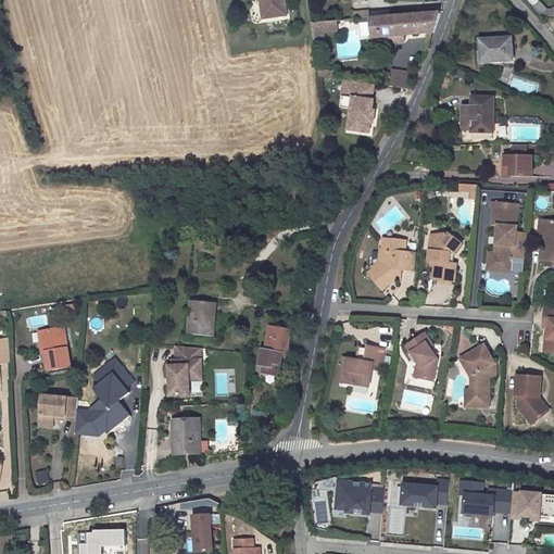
[(256,0),(257,7),(269,4),(269,12),(282,11),(280,0),(256,0)]
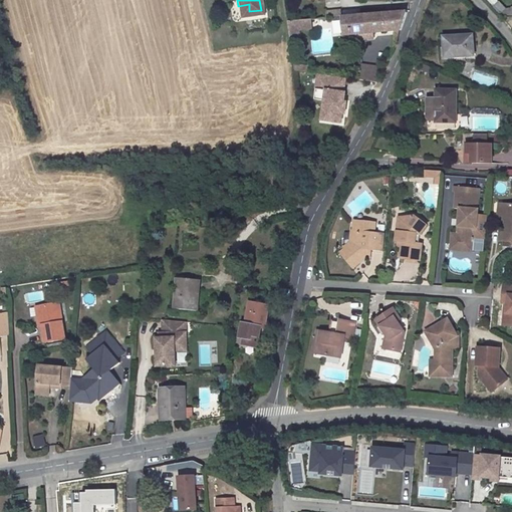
[(485,0),(497,11),(503,5),(497,0),(485,0)]
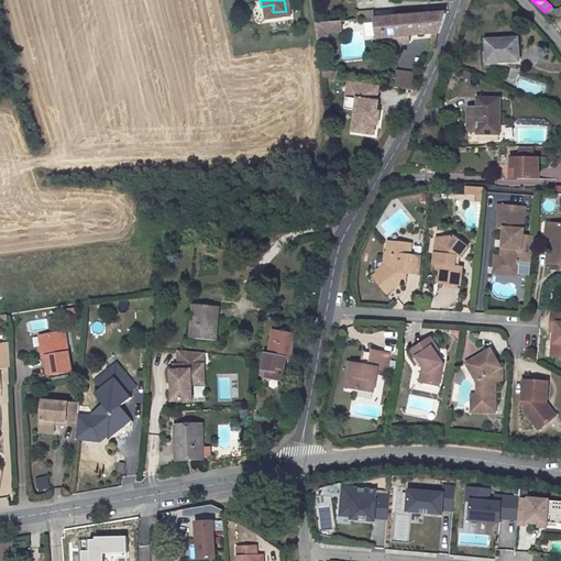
[(261,7),(262,13),(273,12),(273,4),(261,7)]
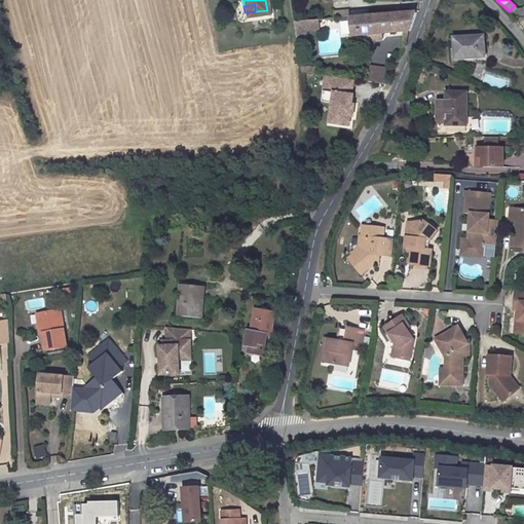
[(414,11),(348,16),(350,34),(364,33),(365,38),(374,37),(379,32),(409,29),(414,11)]
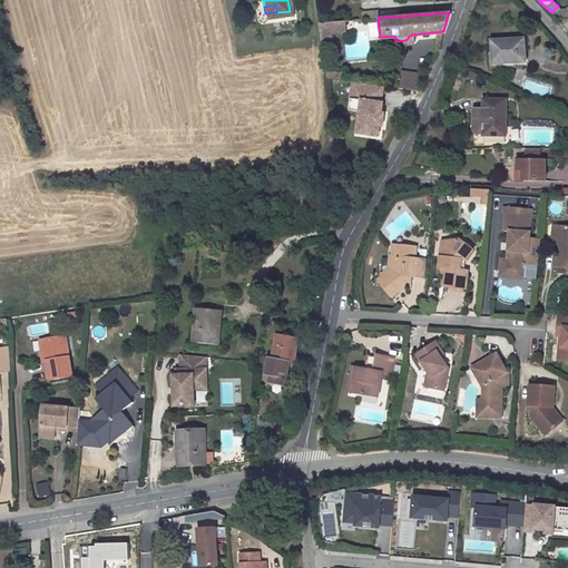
[(344,18),(317,20),(320,30),(327,29),(345,28),(344,18)]
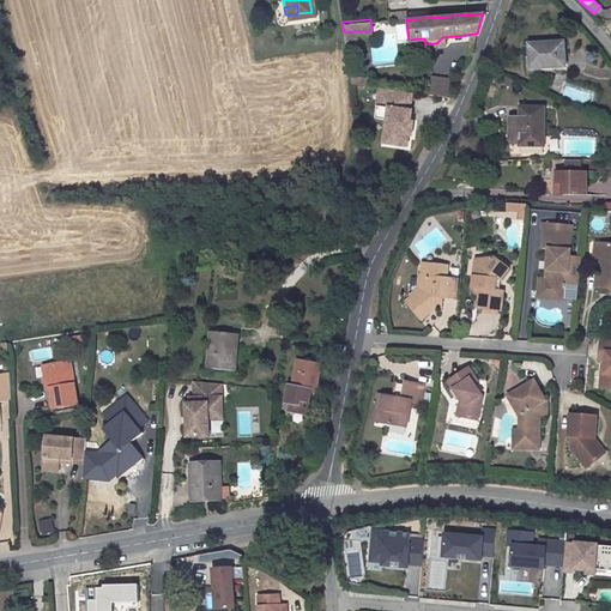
[(521,59),(556,59),(556,35),(521,35),(521,59)]
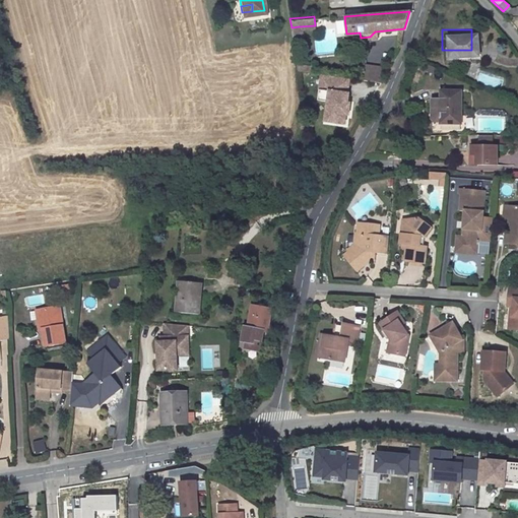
[(310,64),(296,61),(297,68),(309,70),(310,64)]
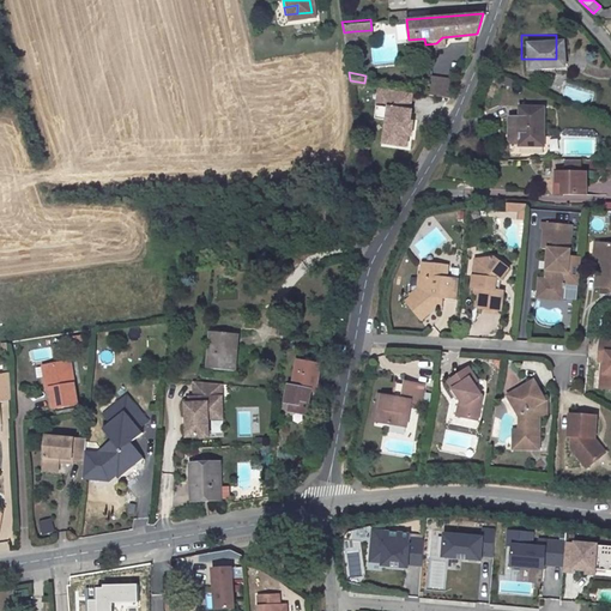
[(459,80),(430,76),(427,94),(453,97),(459,80)]
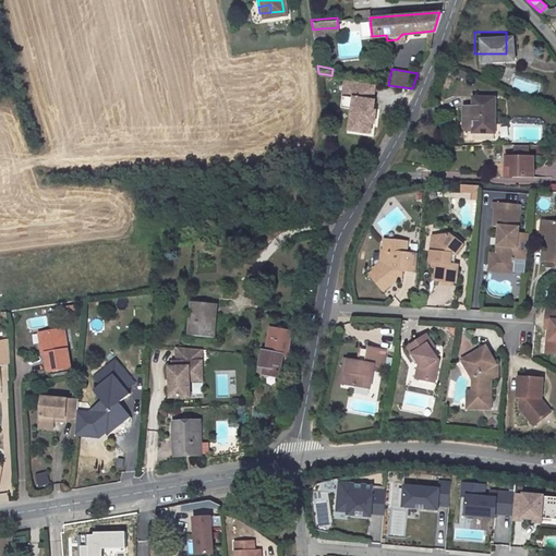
[(374,82),(343,77),(341,93),(352,95),(350,106),(347,127),(367,131),(370,120),(372,121),(374,109),(372,109),(373,98),(371,98),(374,82)]
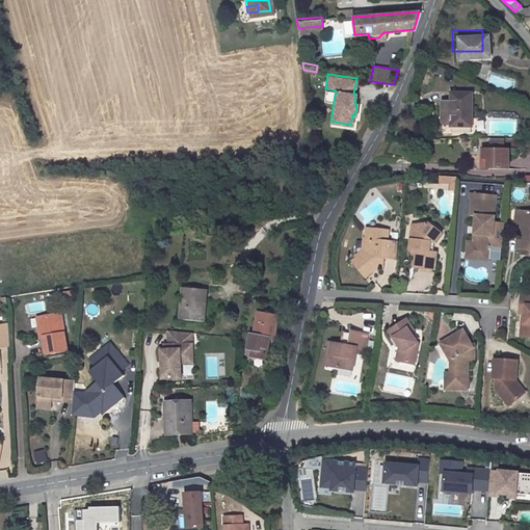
[(336,90),(325,88),(323,99),(334,101),(336,90)]
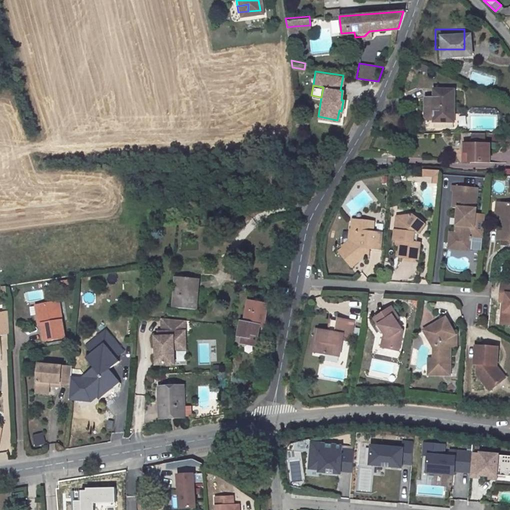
[(445,118),(446,87),(426,86),(426,95),(418,95),(418,106),(425,107),(425,117),(445,118)]
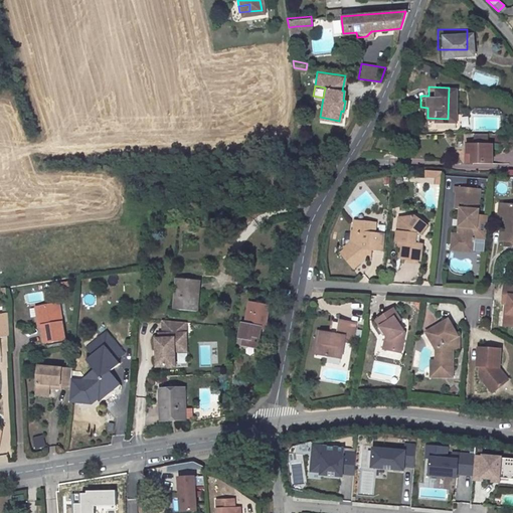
[(465,142),(465,153),(469,153),(469,161),(490,162),(490,142),(485,142),(485,133),(470,133),(470,142),(465,142)]
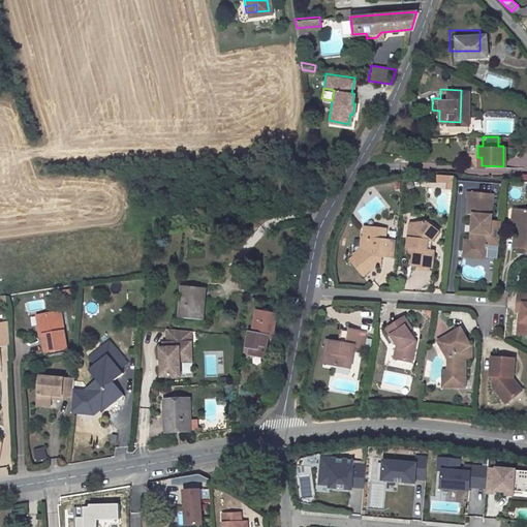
[(419,173),(419,185),(448,186),(448,174),(419,173)]
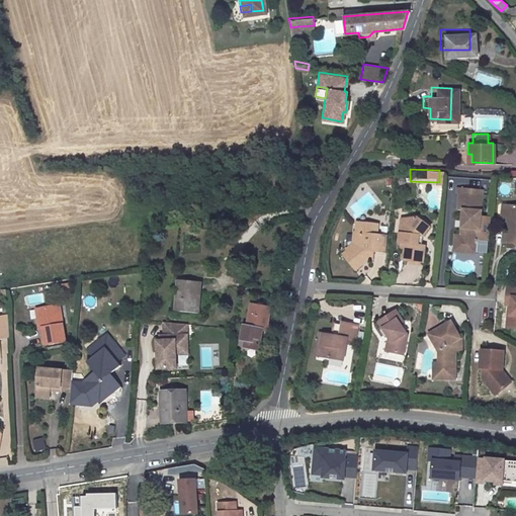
[(508,205),(506,230),(502,230),(501,239),(515,240),(515,194),(506,194),(505,205),(508,205)]
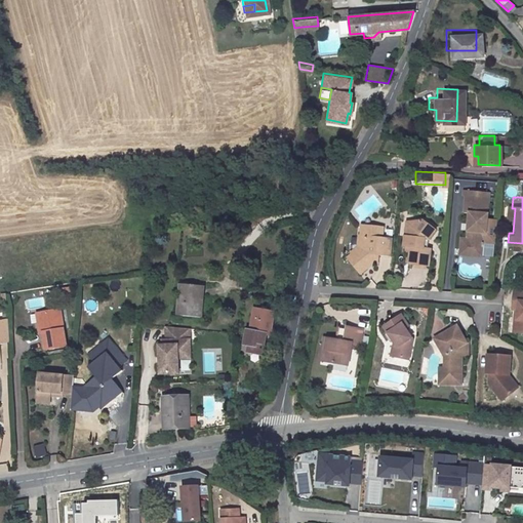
[(468,214),(467,241),(466,251),(481,251),(482,233),(484,233),(487,200),(470,198),(464,198),(463,214),(468,214)]
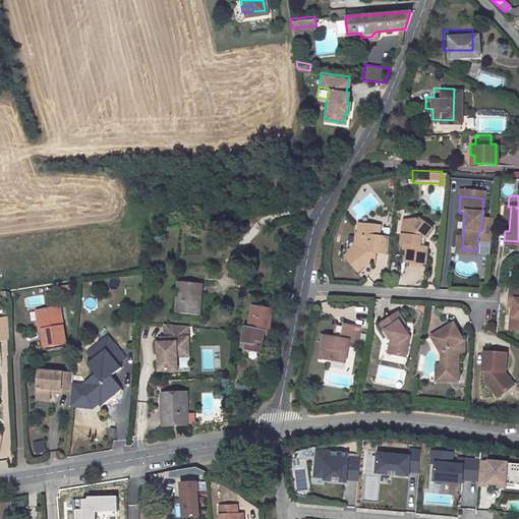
[(401,218),(401,236),(405,235),(405,231),(413,219),(401,218)]
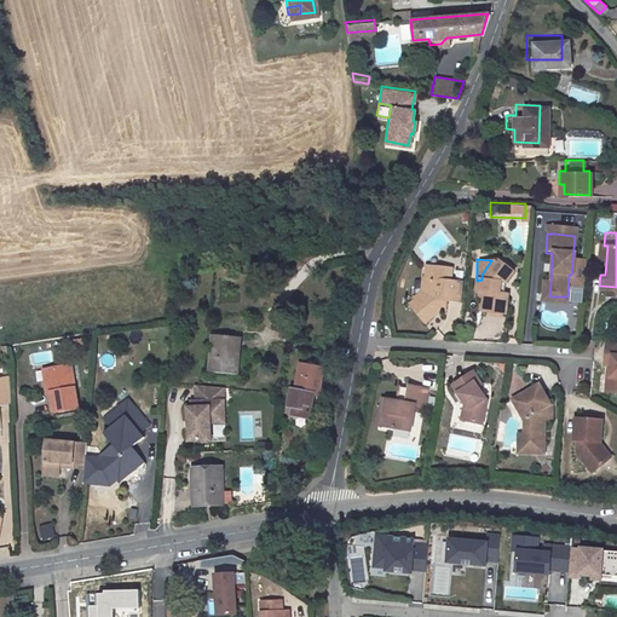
[(501,297),(501,287),(512,271),(499,260),(491,260),(482,275),(482,280),(477,281),(477,289),(479,289),(479,300),(485,300),(485,316),(507,316),(507,297),(501,297)]
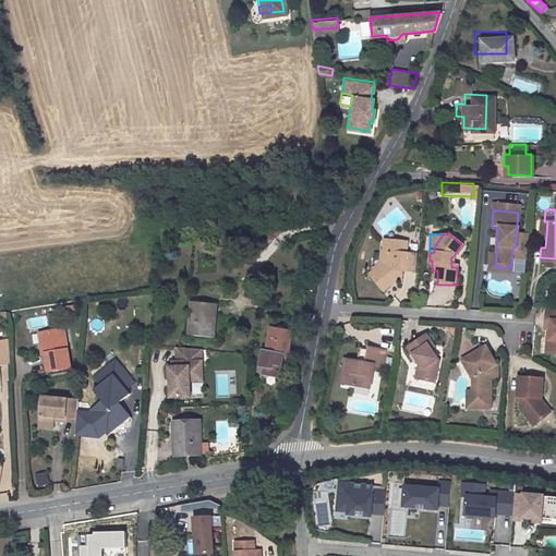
[(367,273),(384,295),(399,285),(402,285),(403,274),(415,275),(418,255),(405,254),(406,240),(382,238),(381,263),(367,273)]
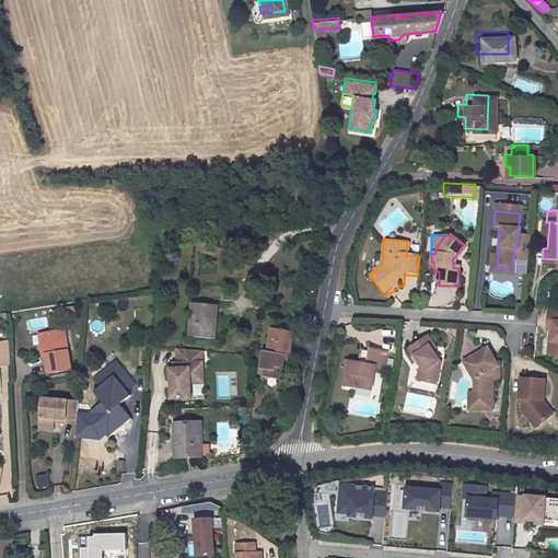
[(489,275),(512,276),(513,268),(497,268),(498,257),(490,256),(489,275)]
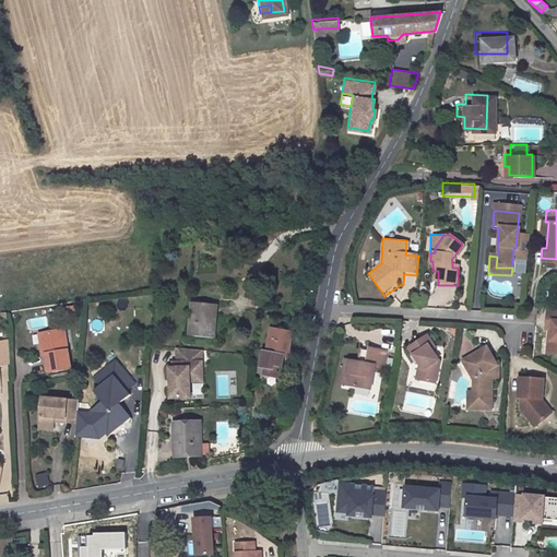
[(216,303),(191,299),(188,333),(213,335),(216,303)]
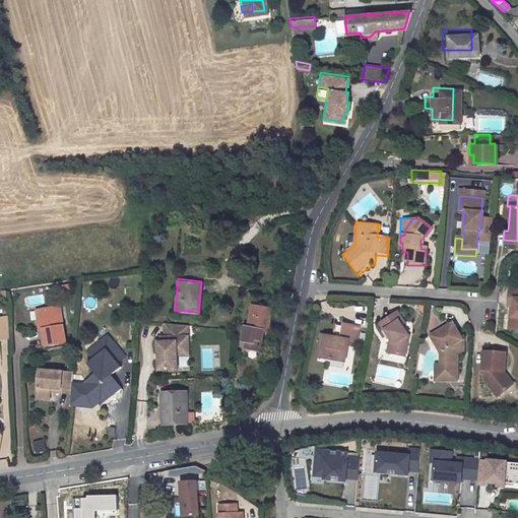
[(517,287),(507,287),(506,296),(515,297),(512,326),(517,326),(517,287)]
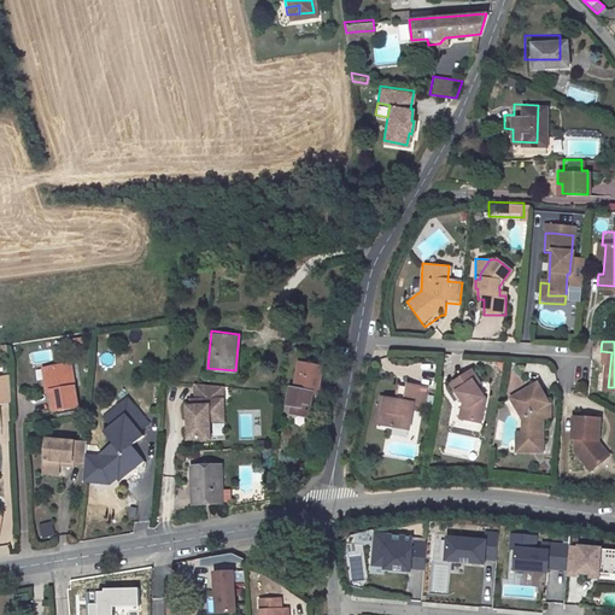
[(611,352),(601,351),(601,359),(604,361),(602,387),(608,387),(611,352)]
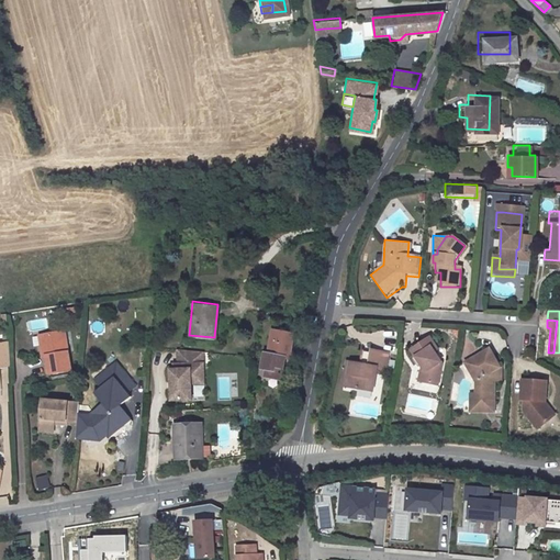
[(295,331),(275,328),(271,350),(266,349),(264,366),(268,366),(277,368),(277,362),(287,364),(289,355),(292,355),(295,331)]
